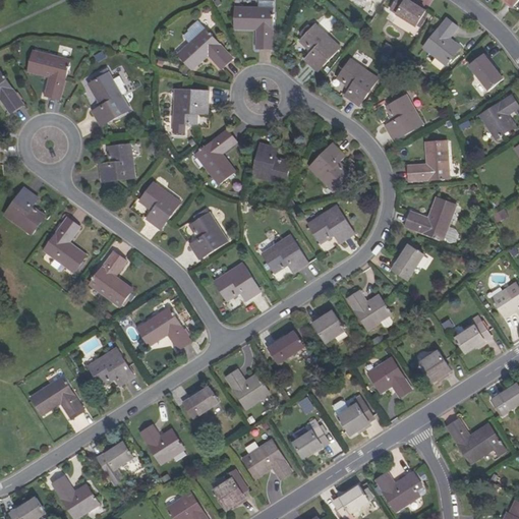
[(232,7),(232,29),(254,29),(254,47),(270,48),(270,0),(254,0),(254,8),(232,7)]
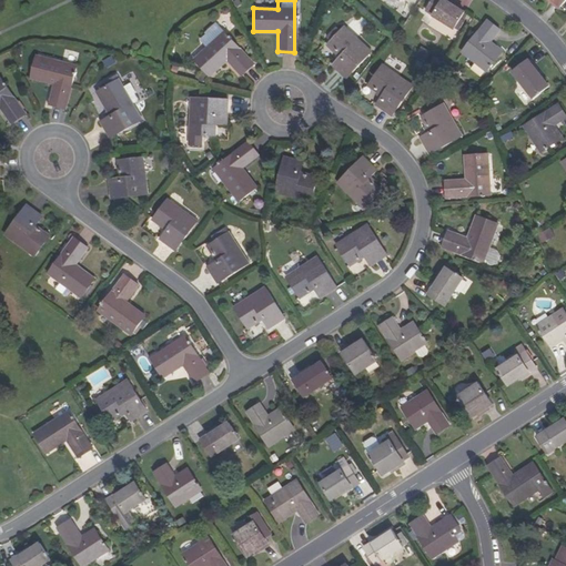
[(428,0),(424,8),(457,29),(463,19),(457,16),(462,10),(452,3),(446,0),(428,0)]
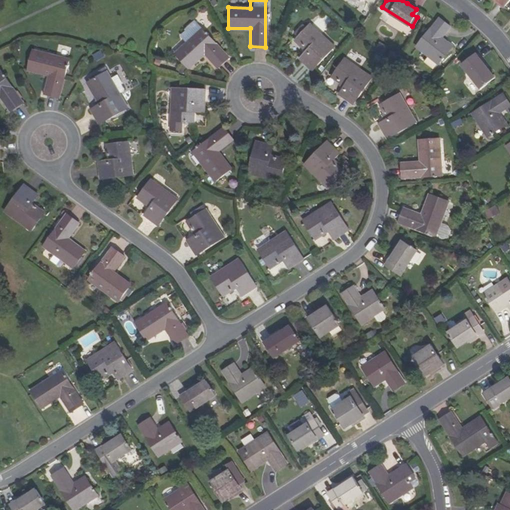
[(500,8),(502,6),(495,0),(491,0),(500,8)]
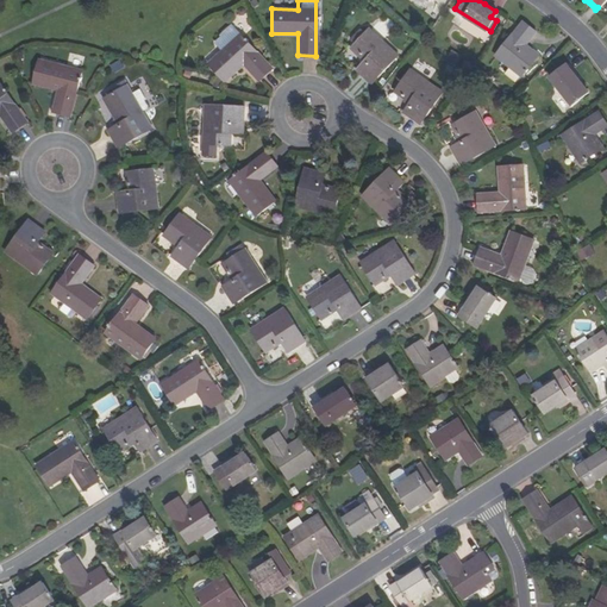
[(520,19),(492,52),(515,74),(533,54),(521,44),(519,42),(524,36),(527,38),(533,30),(520,19)]
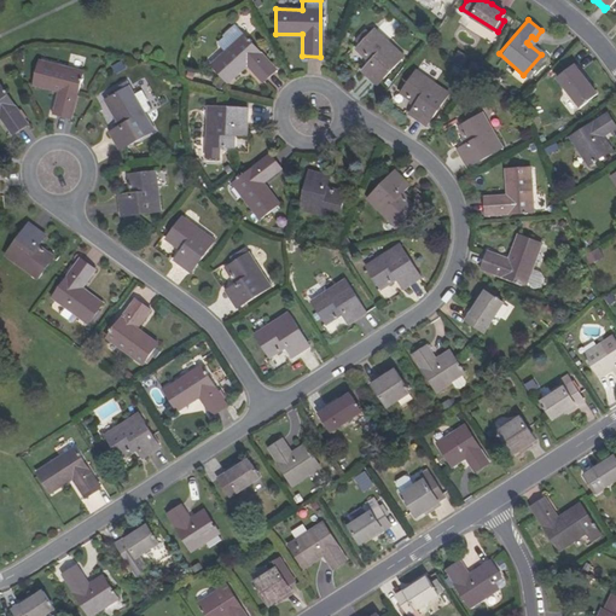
[(358,44),(364,50),(361,52),(370,60),(361,69),(376,83),(405,54),(376,27),(358,44)]
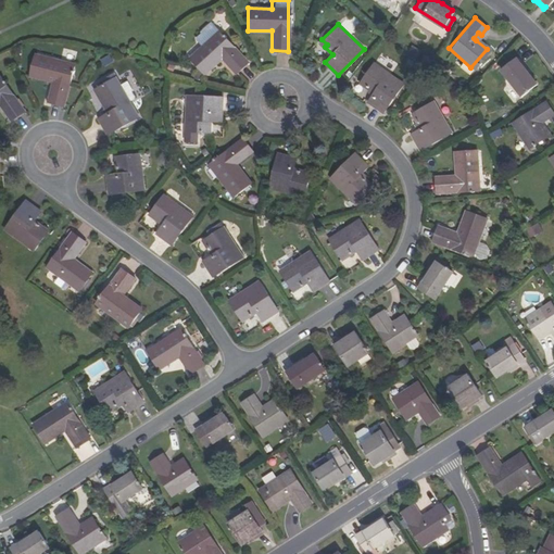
[(198,49),(213,34),(204,26),(196,34),(197,35),(191,41),(198,49)]
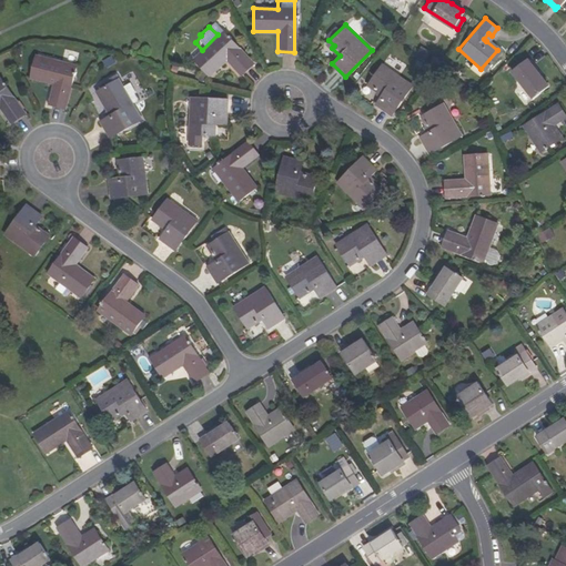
[(219,34),(218,34),(202,50),(189,62),(203,78),(222,62),(236,77),(248,67),(219,34)]
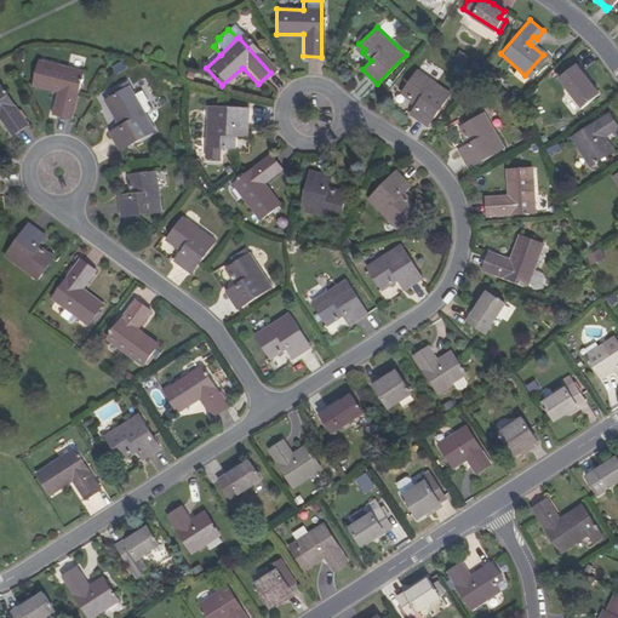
[(61,91),(55,112),(70,118),(84,72),(41,59),(34,83),(61,91)]
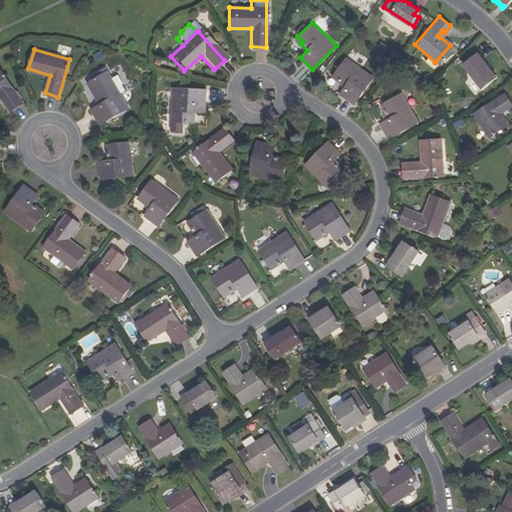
[(478,51),(477,52),(487,67),(489,66),(478,51)]
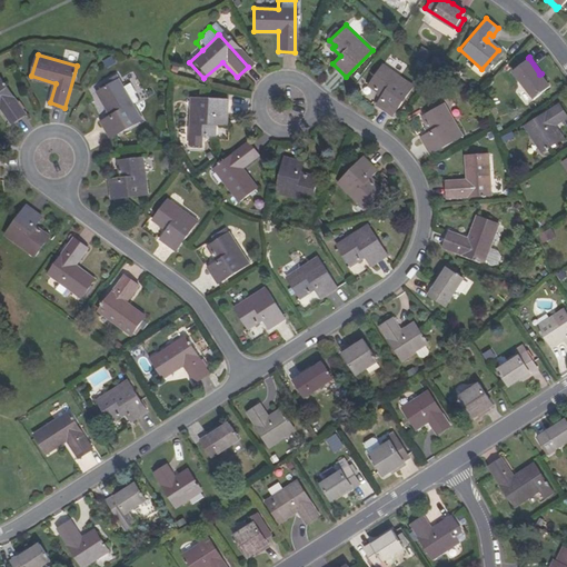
[(528,58),(511,70),(531,96),(547,85),(539,75),(528,58)]
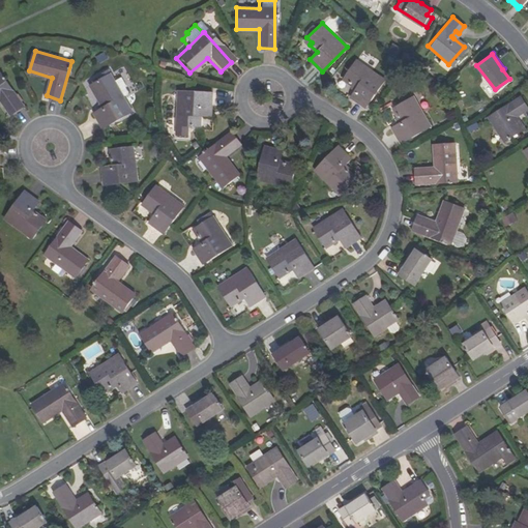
[(355,58),(343,76),(349,80),(348,82),(355,87),(349,95),(364,106),(383,77),(355,58)]
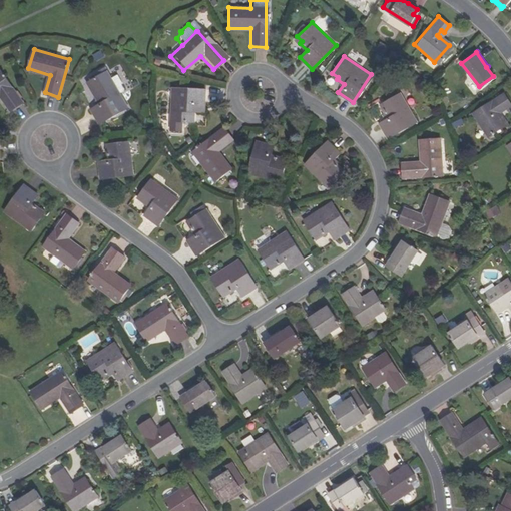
[(24,98),(8,63),(0,66),(0,89),(3,88),(11,104),(24,98)]
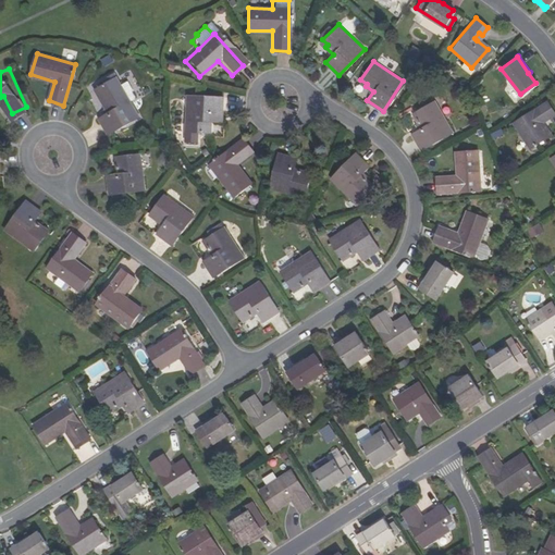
[(120,83),(100,94),(105,101),(101,102),(106,111),(97,116),(106,133),(137,114),(120,83)]
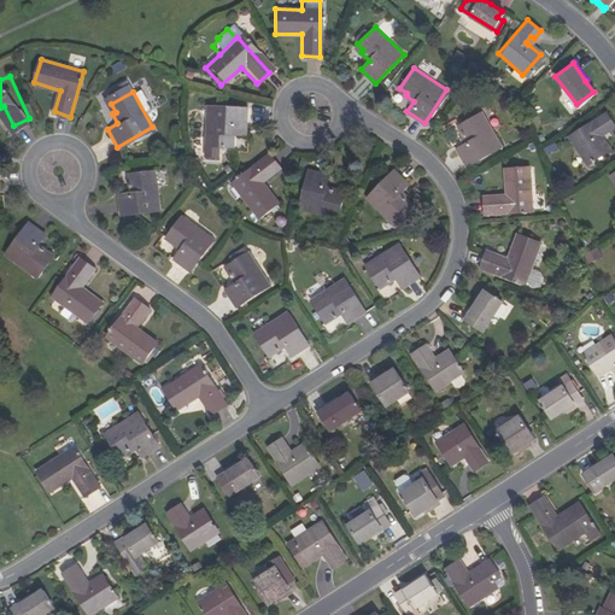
[(246,104),(206,103),(205,154),(218,156),(220,142),(229,144),(229,135),(234,135),(234,124),(246,124),(246,104)]
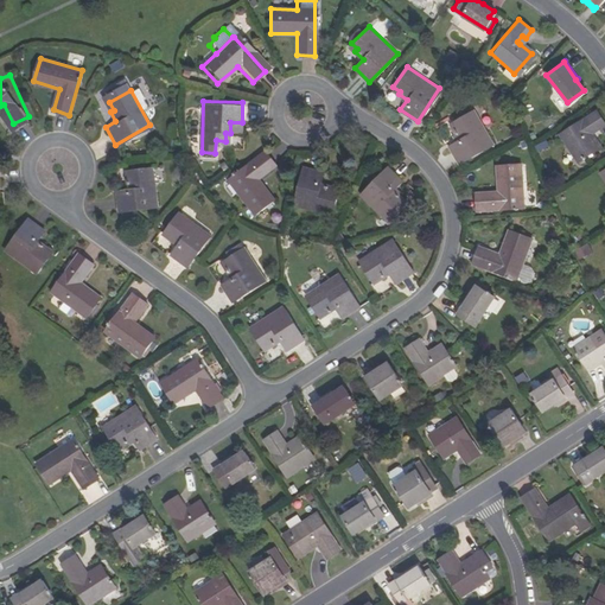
[(472,107),(452,119),(457,126),(453,128),(458,137),(447,144),(458,160),(492,141),(472,107)]
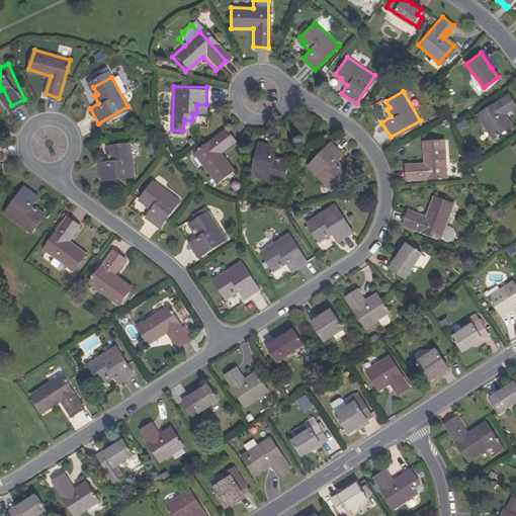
[(508,92),(478,112),(492,136),(511,123),(504,112),(503,110),(508,106),(510,108),(515,104),(508,92)]
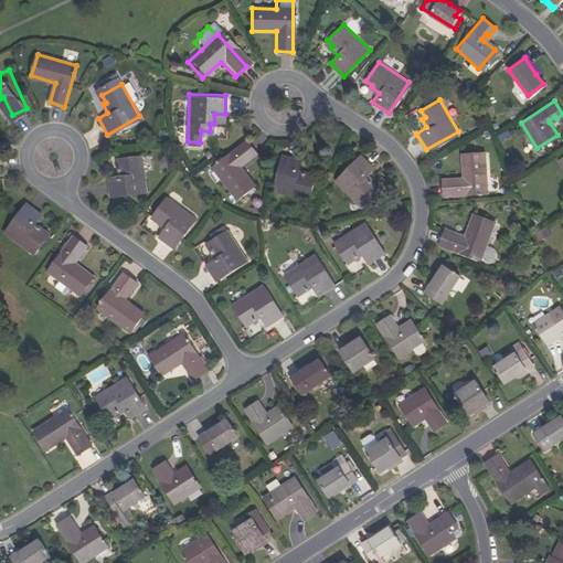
[(246,138),(211,163),(235,195),(253,182),(240,163),(255,151),(246,138)]
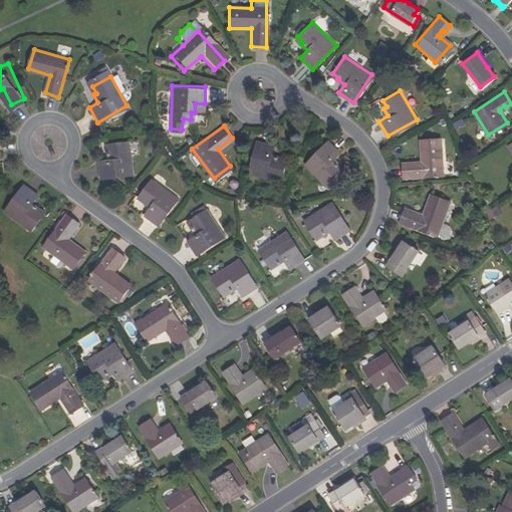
[(268,145),(251,140),(243,172),(276,181),(281,161),(274,159),(274,157),(265,155),(268,145)]
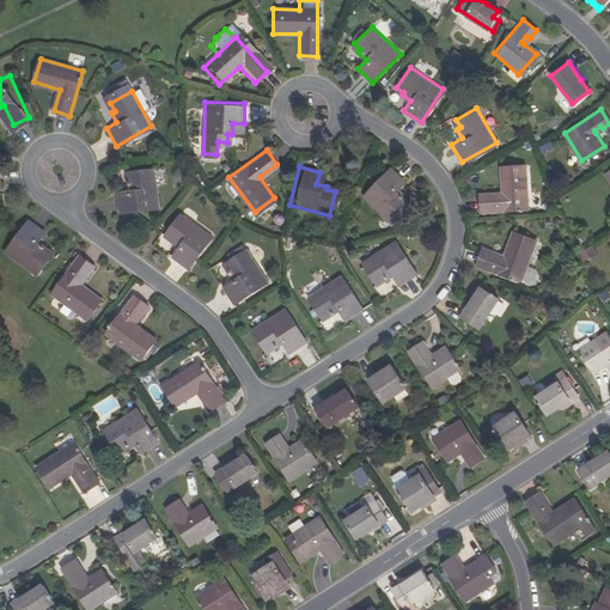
[(525,211),(524,168),(500,168),(500,195),(479,195),(477,212),(525,211)]
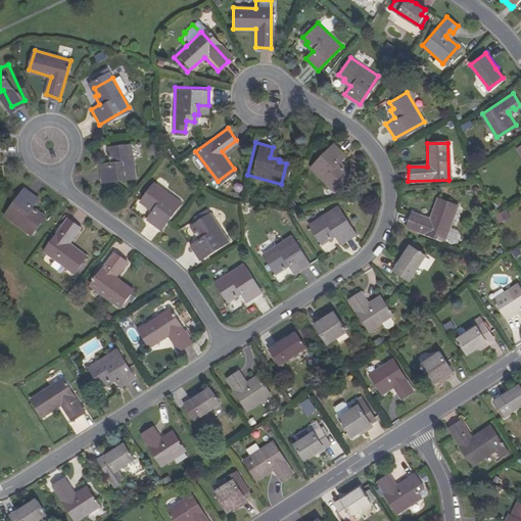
[(131,144),(110,145),(110,153),(107,153),(108,162),(99,163),(100,181),(134,178),(131,144)]
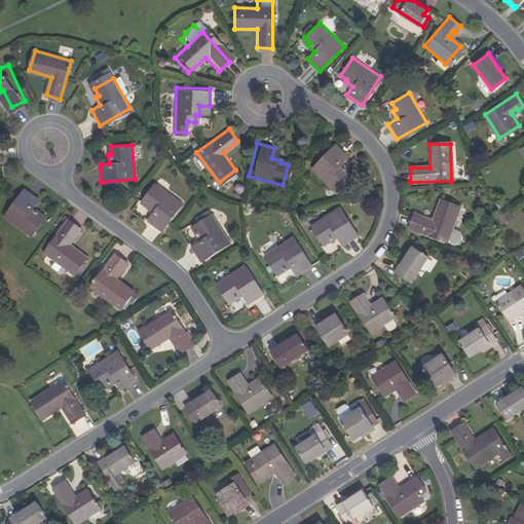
[(346,157),(334,145),(309,169),(333,192),(348,178),(343,173),(345,171),(339,164),(346,157)]
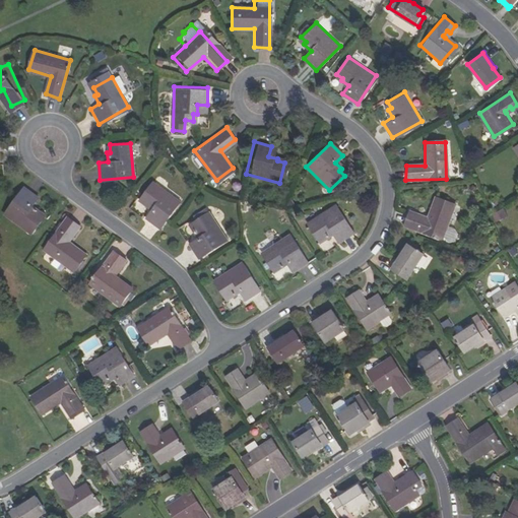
[(141,197),(146,201),(145,204),(152,209),(146,218),(160,228),(180,201),(153,181),(141,197)]
